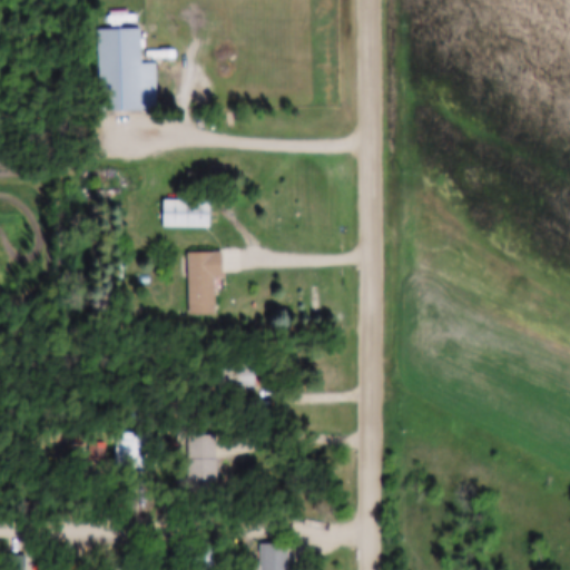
[(97,30),(99,112),(156,111),(154,64),(141,65),(140,29),(97,30)]
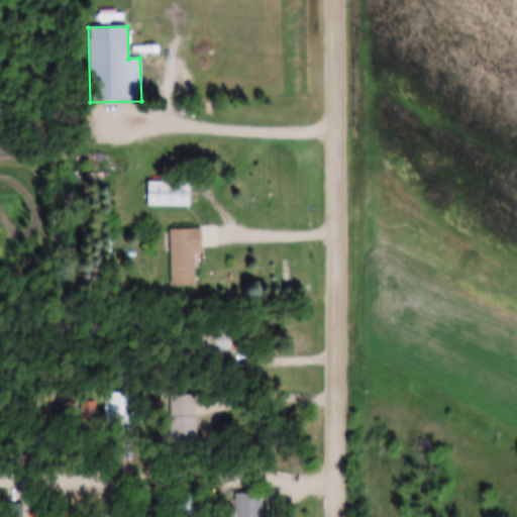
[(146,208),(190,208),(190,183),(146,183),(146,208)]
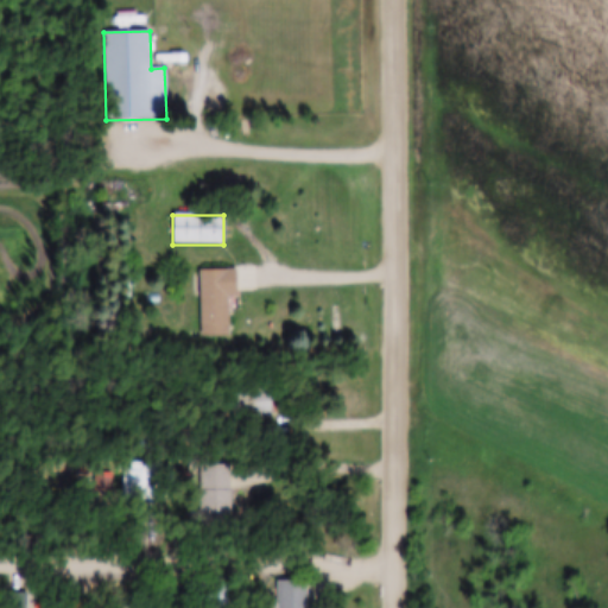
[(200,270),(200,336),(228,336),(228,299),(235,299),(235,270),(200,270)]
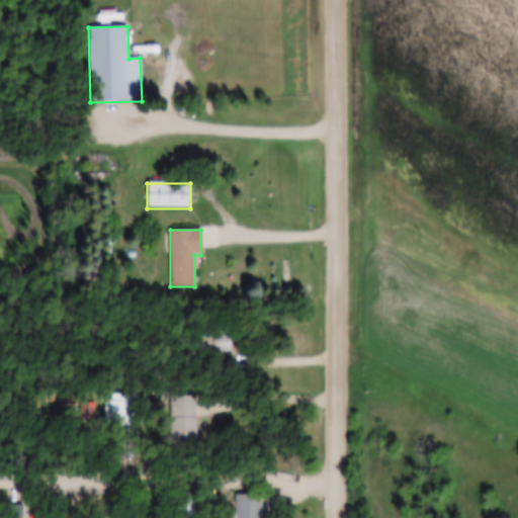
[(214,344),(208,344),(208,354),(229,354),(229,333),(214,333),(214,344)]
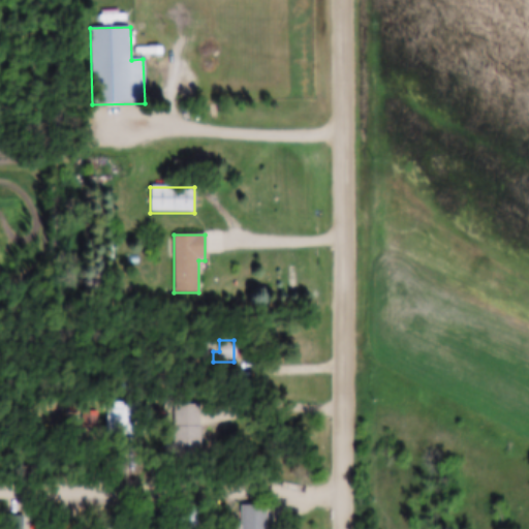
[(139,402),(107,402),(107,436),(139,436),(139,402)]
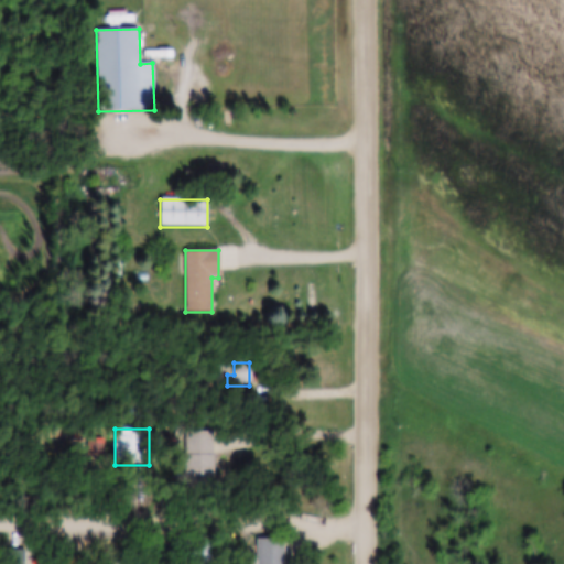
[(214,496),(214,432),(185,432),(185,496),(214,496)]
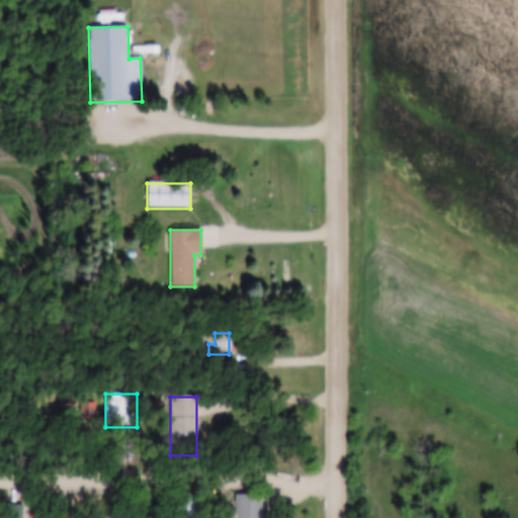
[(195,517),(195,495),(170,495),(170,517),(195,517)]
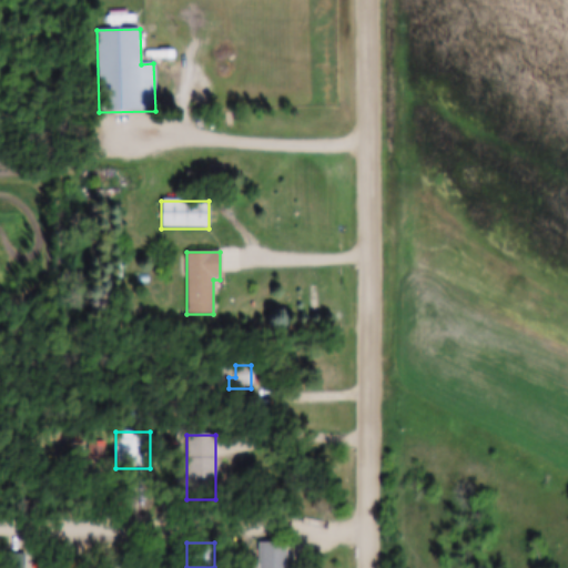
[(287,567),(288,543),(259,543),(257,567),(287,567)]
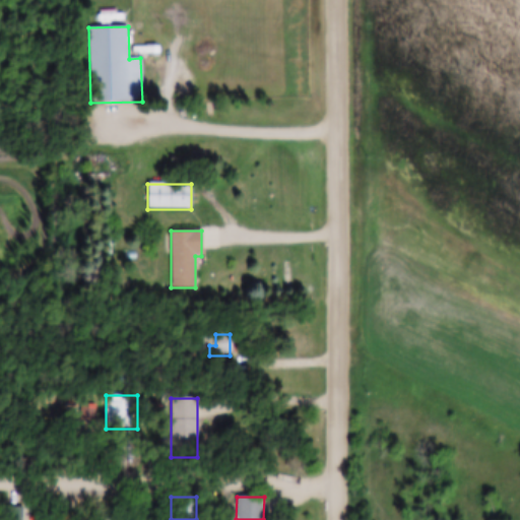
[(98,505),(96,519),(109,519),(109,505),(98,505)]
